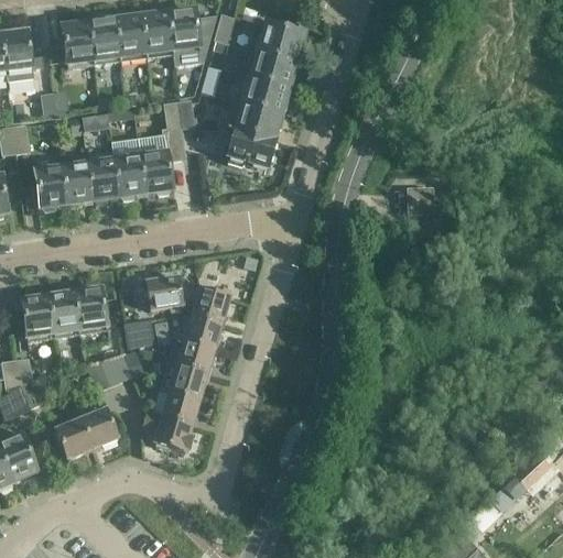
[(166,12),(172,55),(199,52),(199,48),(201,48),(195,9),(192,9),(190,7),(180,8),(177,11),(166,12)]
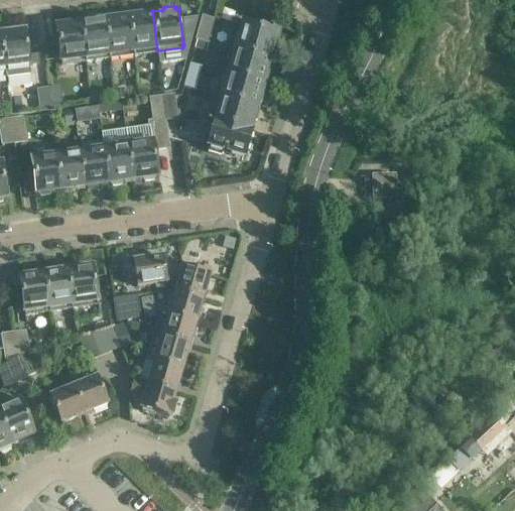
[(157,50),(152,11),(149,9),(140,10),(138,13),(128,14),(133,53),(157,50)]
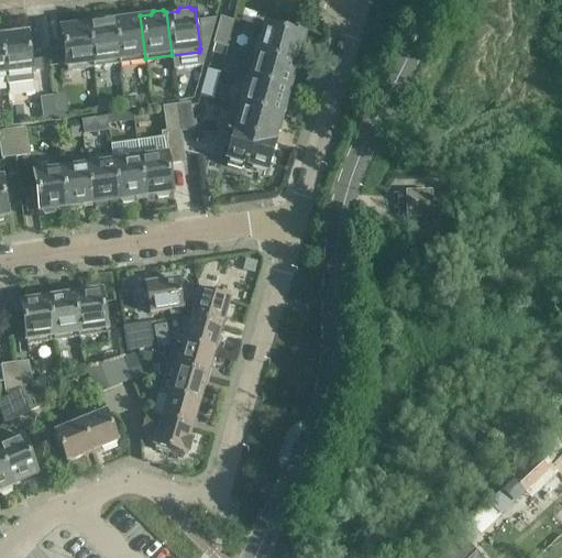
[(238,44),(245,15),(235,12),(234,17),(221,12),(213,40),(216,40),(228,44),(229,44),(229,42),(238,44)]
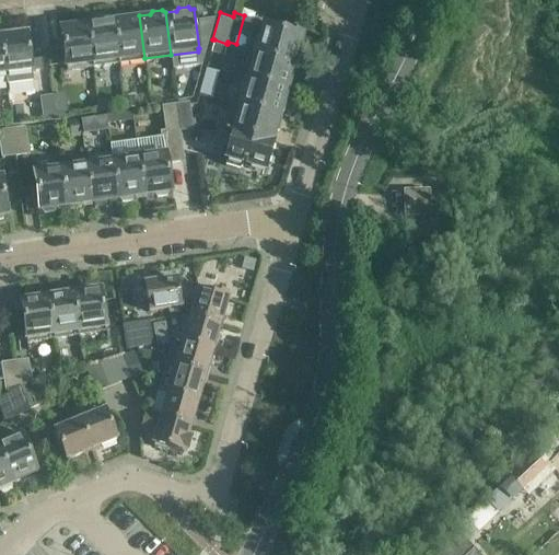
[(144,58),(139,15),(136,13),(127,14),(125,18),(112,19),(117,61),(144,58)]
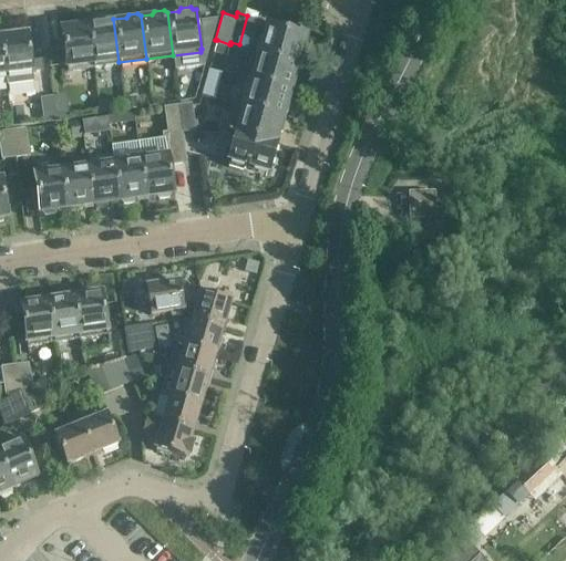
[(119,62),(113,19),(111,16),(102,17),(100,21),(89,22),(94,64),(119,62)]
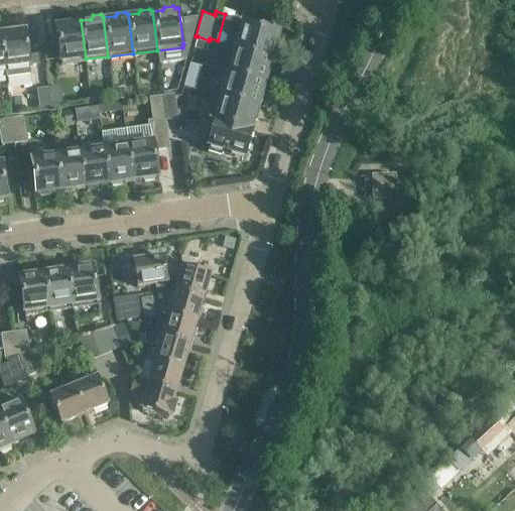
[(86,58),(81,20),(72,21),(69,19),(60,20),(58,23),(56,23),(61,60),(62,60),(62,61),(86,58)]
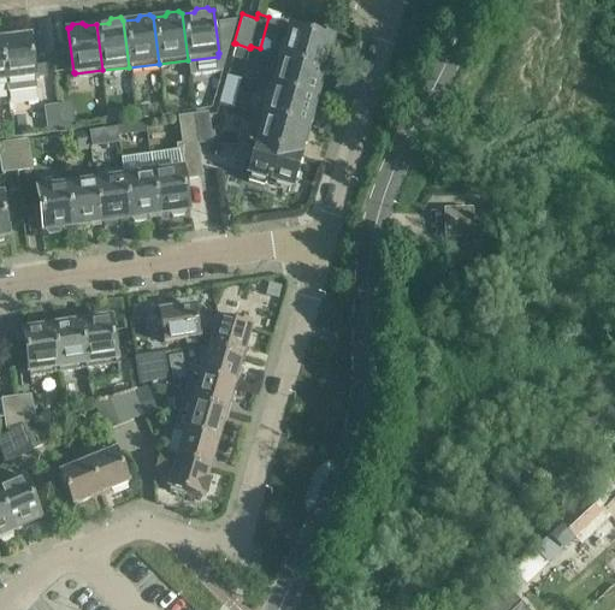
[(278,55),(324,69),(329,66),(331,57),(329,52),(333,35),(317,30),(317,33),(287,23),(278,55)]
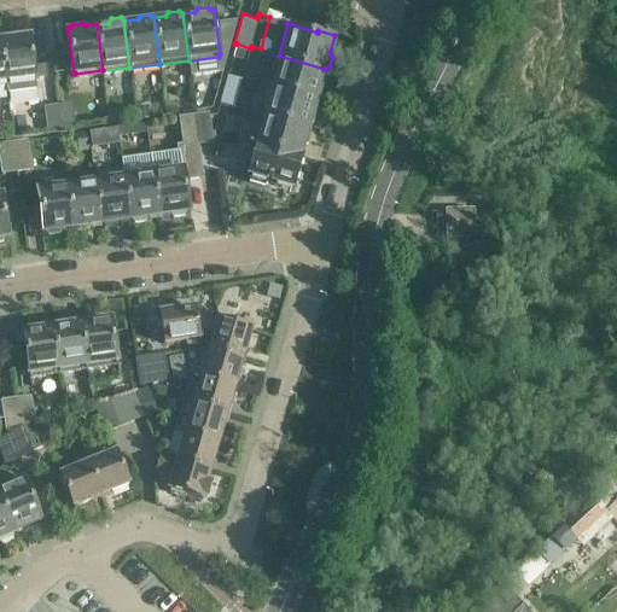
[(0,36),(0,44),(5,82),(35,79),(35,76),(36,76),(30,34),(28,34),(25,30),(15,31),(12,36),(0,36)]
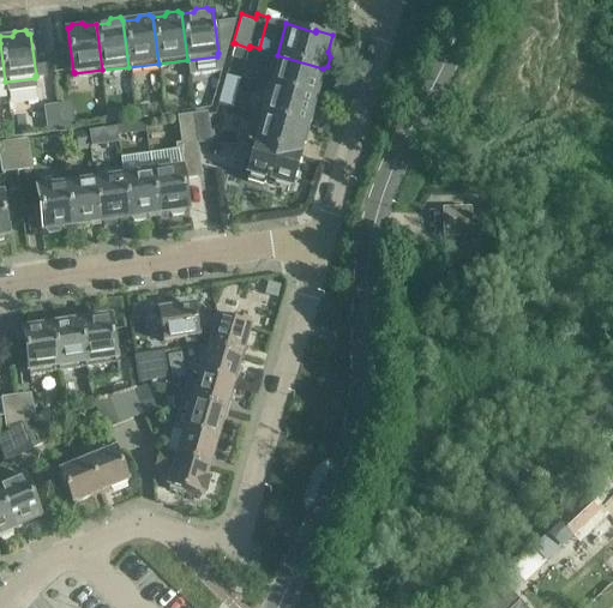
[(246,55),(248,48),(235,43),(233,52),(246,55)]
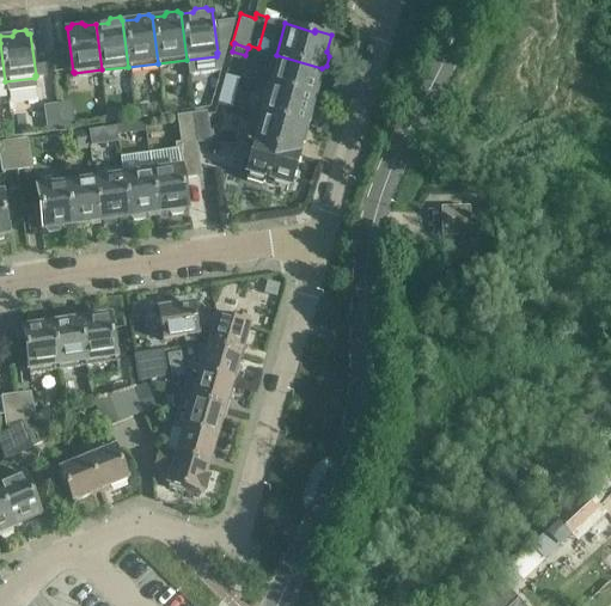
[(318,80),(322,68),(276,55),(268,84),(313,97),(313,96),(318,92),(321,84),(318,80)]
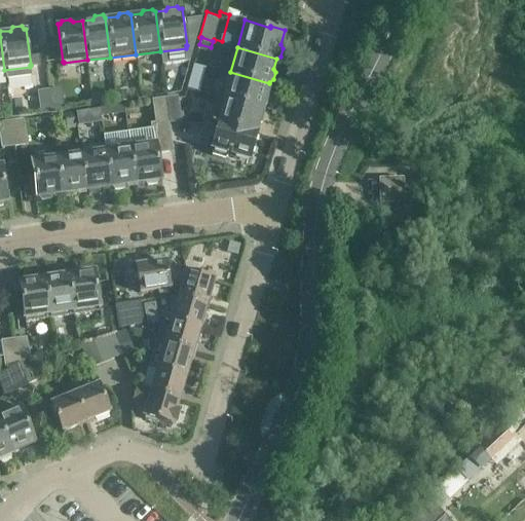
[(200,78),(203,66),(195,63),(192,76),(200,78)]
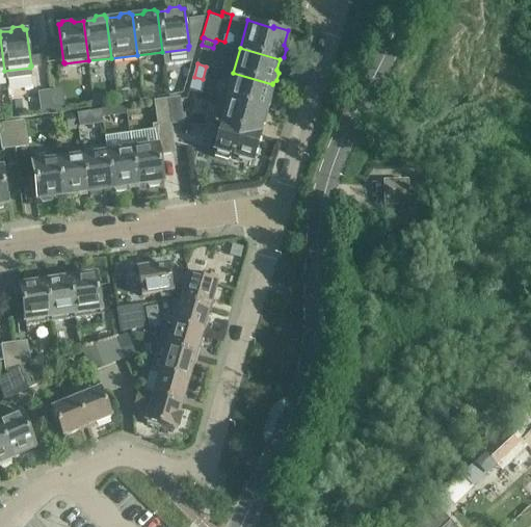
[(272,85),(272,84),(233,73),(226,98),(265,109),(268,99),(272,97),(274,89),(272,85)]
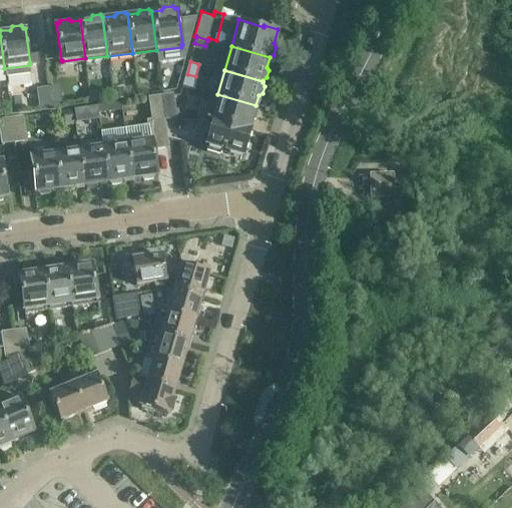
[(161,88),(175,86),(174,75),(159,77),(161,88)]
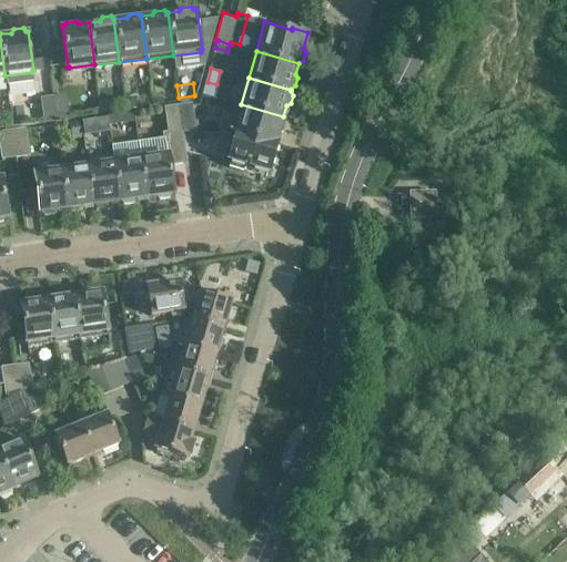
[(153,102),(164,101),(163,88),(152,90),(153,102)]
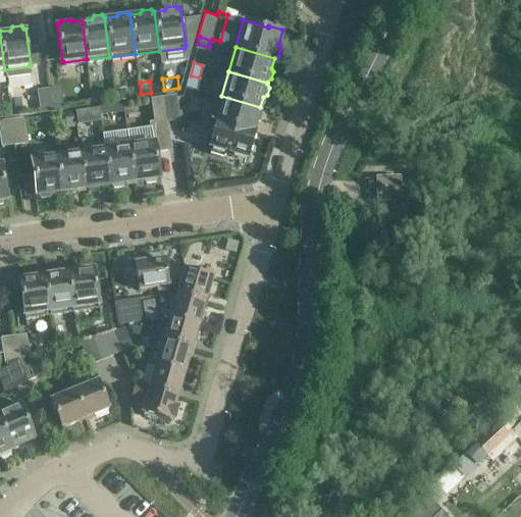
[(49,85),(52,109),(66,107),(63,83),(49,85)]
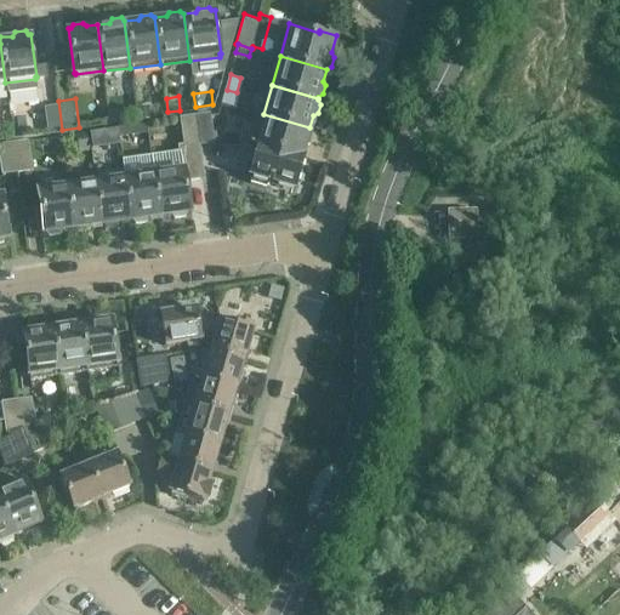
[(49,131),(62,130),(58,101),(45,102),(49,131)]
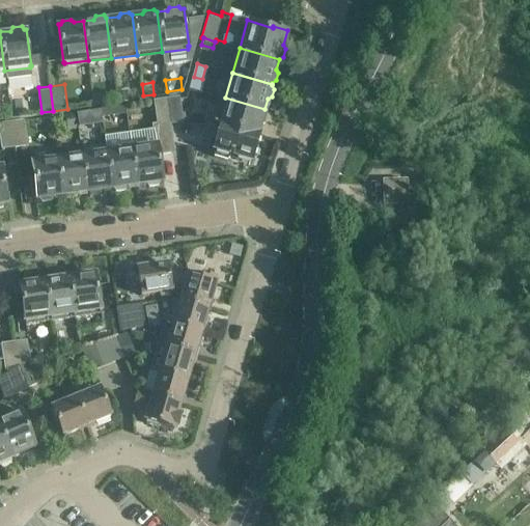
[(117,100),(129,98),(128,86),(116,87),(117,100)]
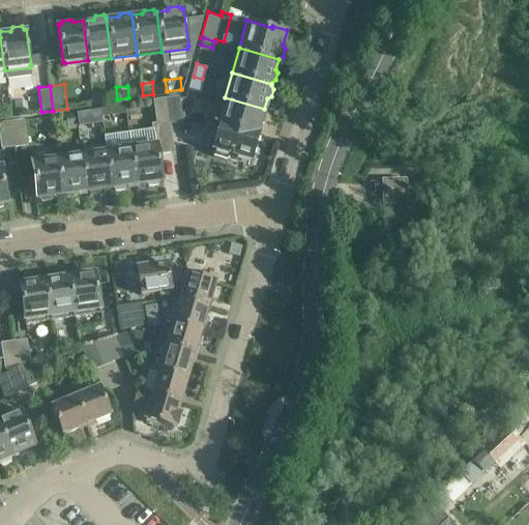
[(170,119),(183,117),(181,92),(167,94),(170,119)]
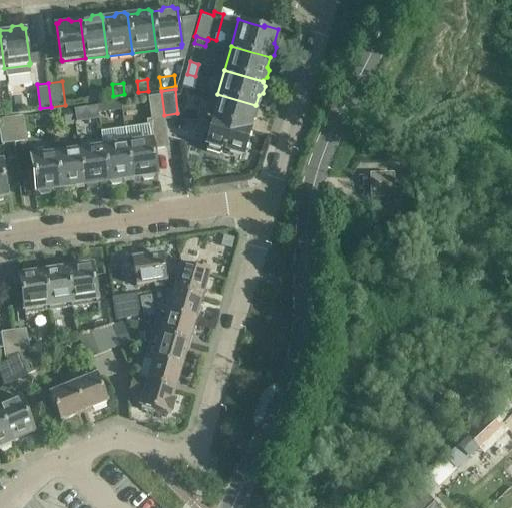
[(153,175),(155,172),(155,171),(157,171),(152,145),(168,143),(164,115),(161,91),(148,93),(152,117),(148,118),(151,134),(127,137),(133,175),(142,173),(144,176),(153,175)]
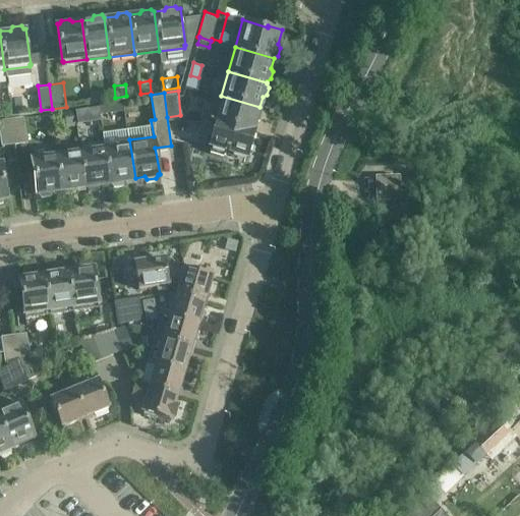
[(262,111),(260,107),(221,96),(215,115),(204,111),(203,114),(253,128),(256,120),(261,119),(262,111)]
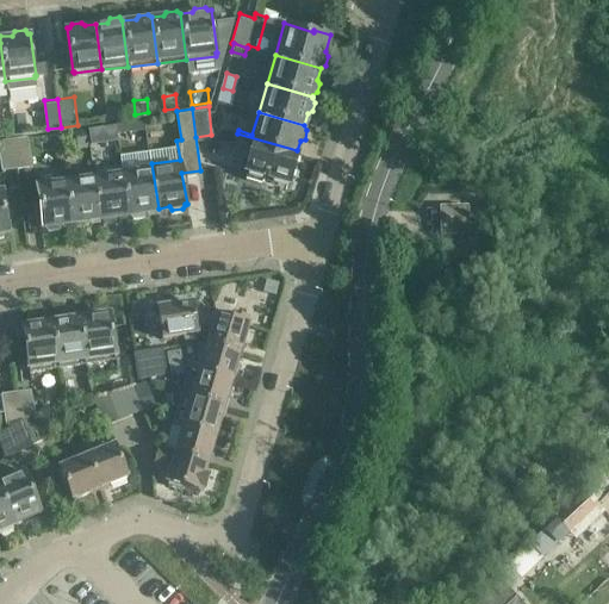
[(118,130),(141,128),(138,117),(117,120),(118,130)]
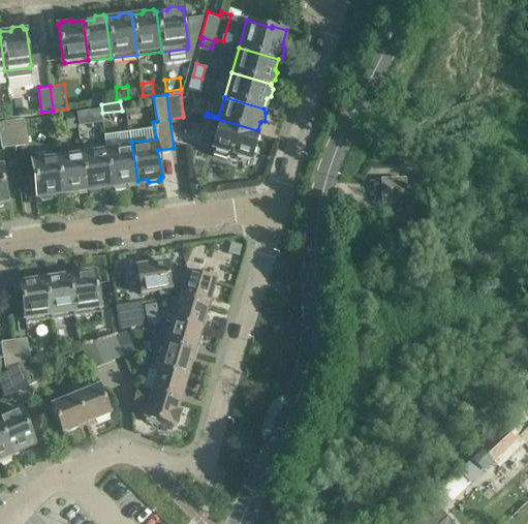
[(101,106),(89,109),(91,122),(103,120),(101,106)]
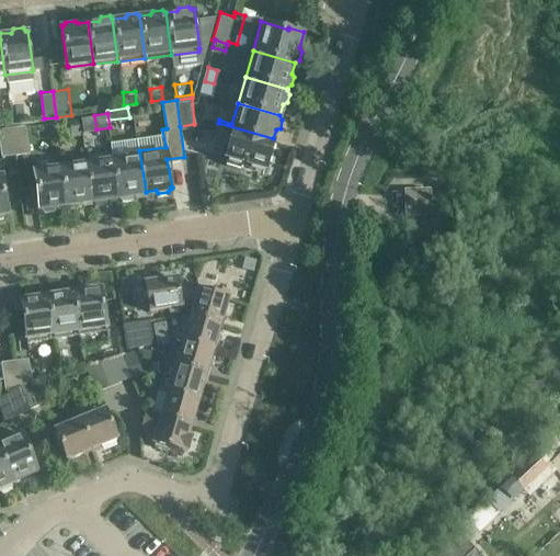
[(13,124),(18,152),(31,150),(26,123),(13,124)]
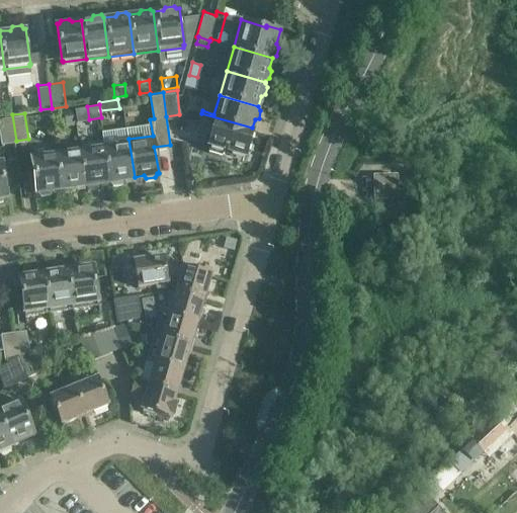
[(254,129),(252,127),(201,113),(195,132),(209,136),(207,145),(210,146),(209,149),(224,153),(225,147),(246,154),(246,153),(251,151),(253,144),(250,139),(254,129)]
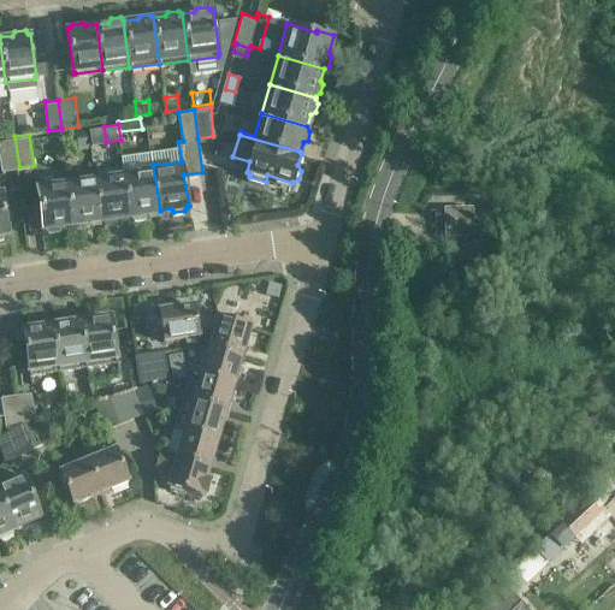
[(0,152),(3,170),(19,167),(15,136),(0,137),(0,152)]
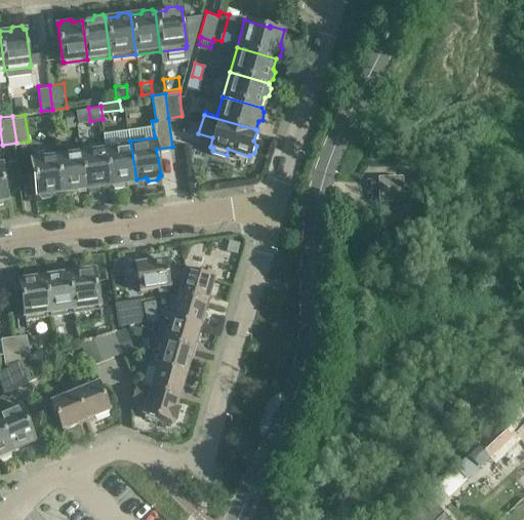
[(115,186),(124,185),(126,181),(136,180),(130,141),(107,144),(113,183),(115,186)]
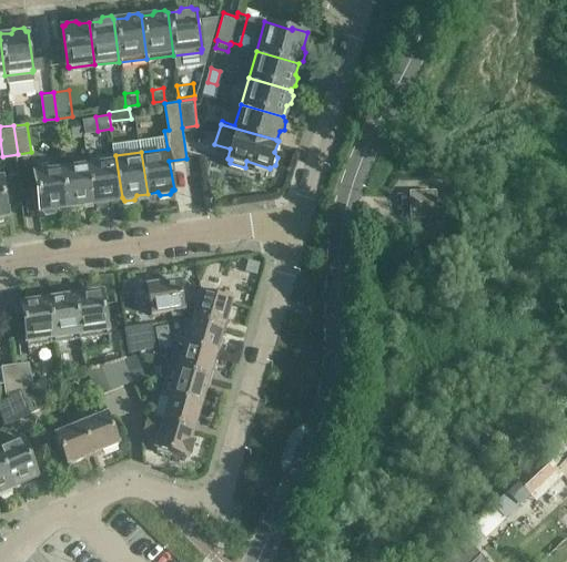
[(110,198),(122,197),(115,155),(89,160),(94,201),(99,204),(108,203),(110,198)]
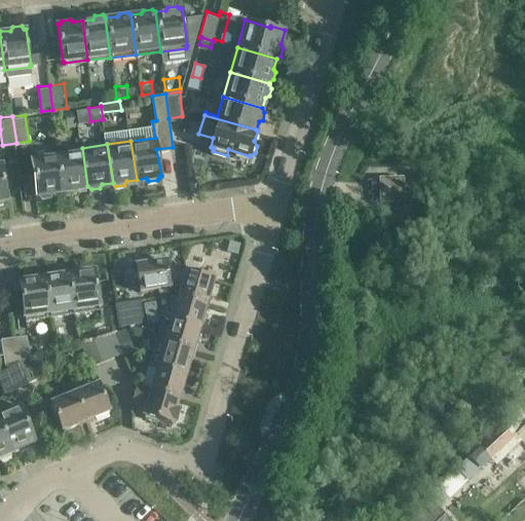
[(77,188),(87,186),(82,148),(57,151),(63,190),(67,192),(75,191),(77,188)]
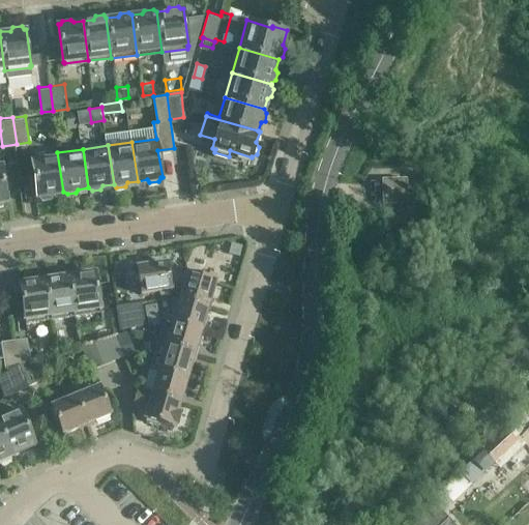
[(53,193),(63,192),(57,152),(32,156),(33,157),(38,195),(39,195),(42,198),(52,197),(53,193)]
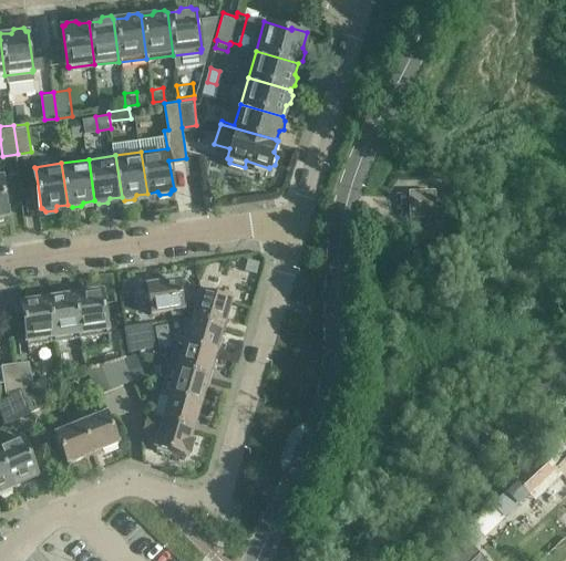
[(411,215),(435,215),(435,188),(410,188),(411,215)]
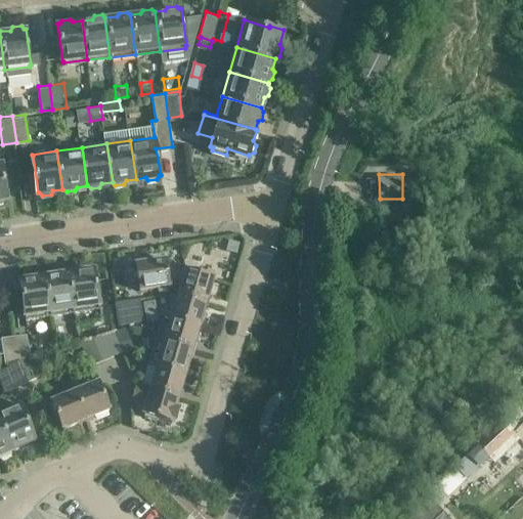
[(179,282),(183,266),(173,268),(172,266),(167,267),(166,257),(164,257),(163,255),(153,256),(153,259),(136,261),(141,290),(159,287),(159,289),(170,288),(170,285),(171,285),(171,284),(179,282)]
